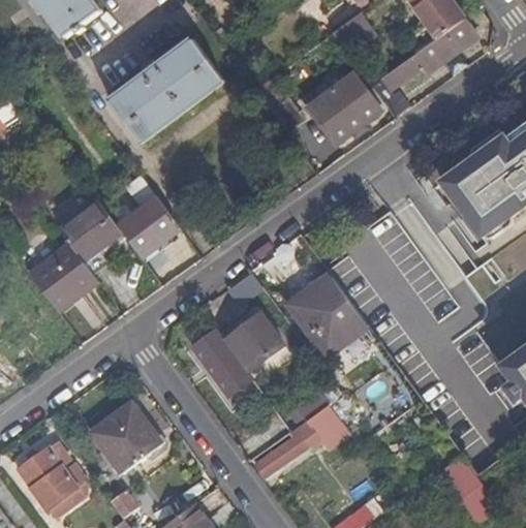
[(35,0),(64,38),(99,11),(90,0),(35,0)]
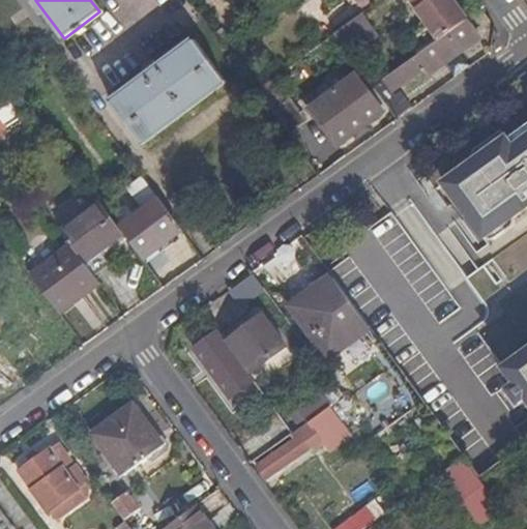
[(408,0),(436,39),(466,19),(451,0),(408,0)]
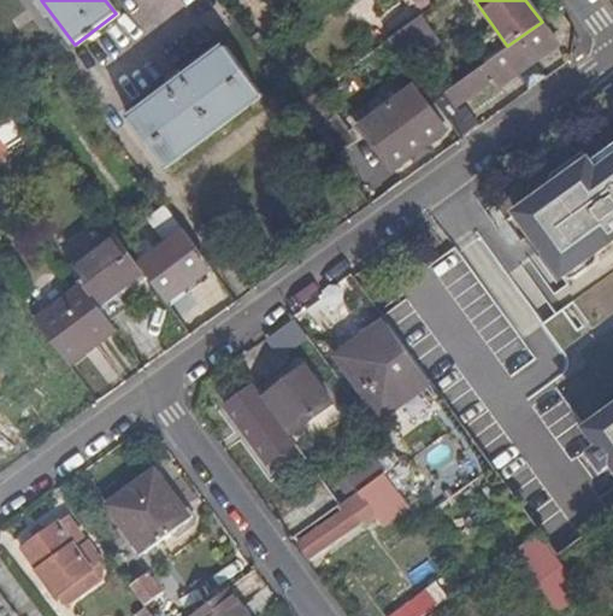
[(384,40),(400,59),(426,41),(412,19),(384,40)]
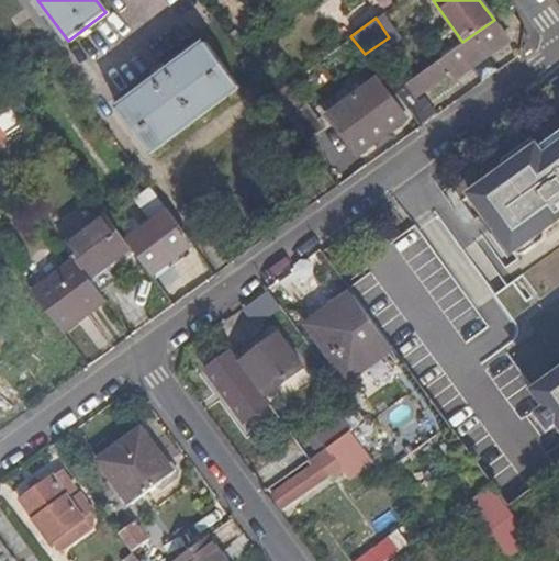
[(404,83),(411,92),(447,68),(454,77),(470,65),(470,62),(487,48),(490,54),(509,41),(494,20),(462,42),(404,83)]
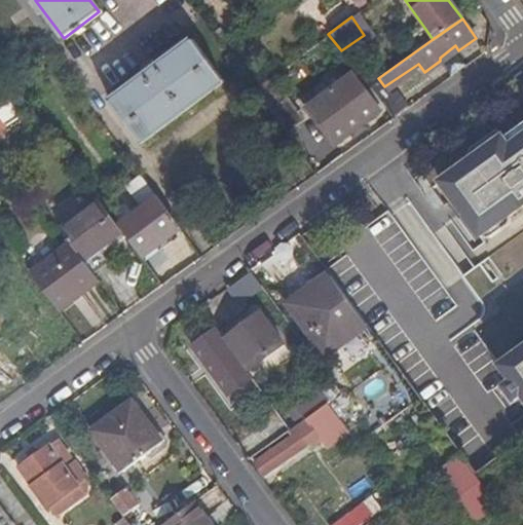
[(343,58),(345,55),(341,50),(328,34),(309,46),(327,70),(335,63),(343,58)]
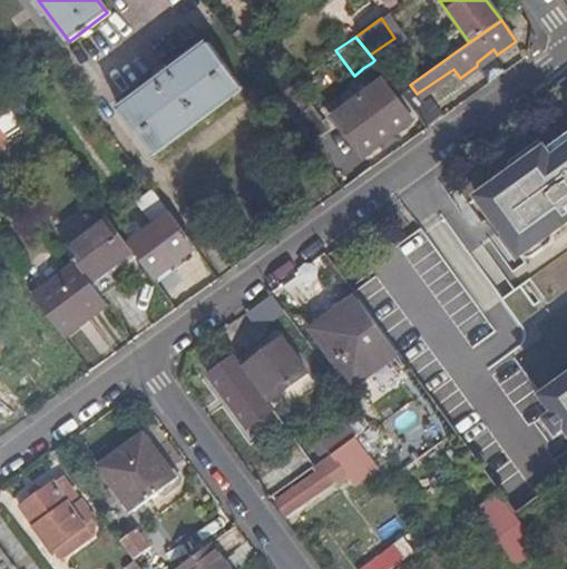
[(150,154),(240,88),(207,43),(117,109),(150,154)]
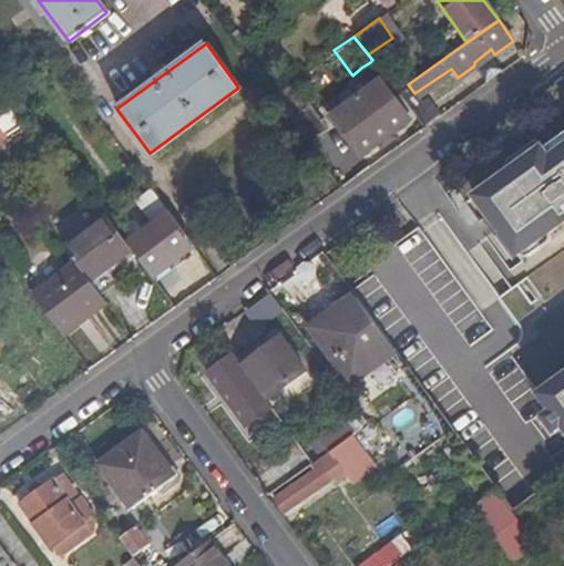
[(378,71),(370,62),(361,68),(369,78),(378,71)]
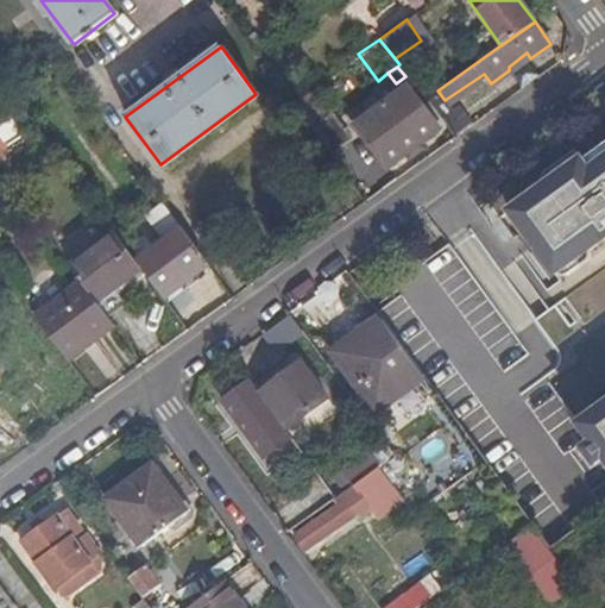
[(434,127),(442,121),(426,99),(418,105),(405,87),(354,125),(385,165),(402,152),(405,150),(414,144),(420,140),(435,129),(434,127)]
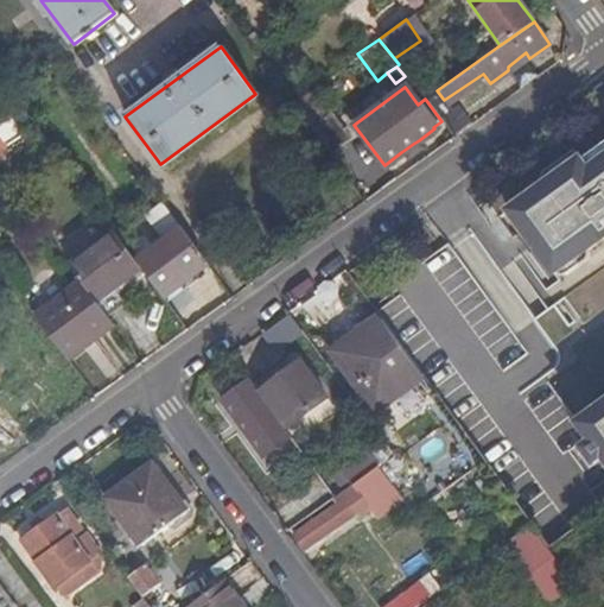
[(442,121),(456,140),(472,130),(458,111),(453,113),(444,100),(437,90),(425,99),(442,121)]
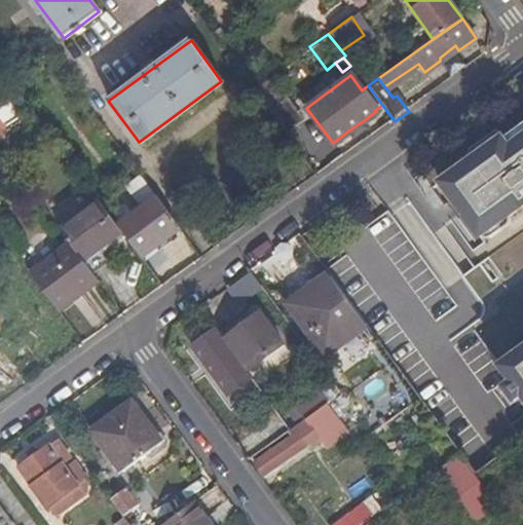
[(266,110),(287,139),(304,124),(284,97),(266,110)]
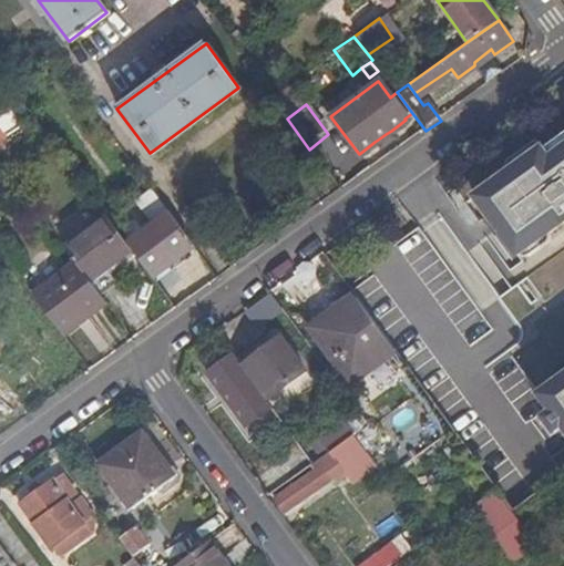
[(563,127),(540,146),(545,154),(563,140),(563,127)]
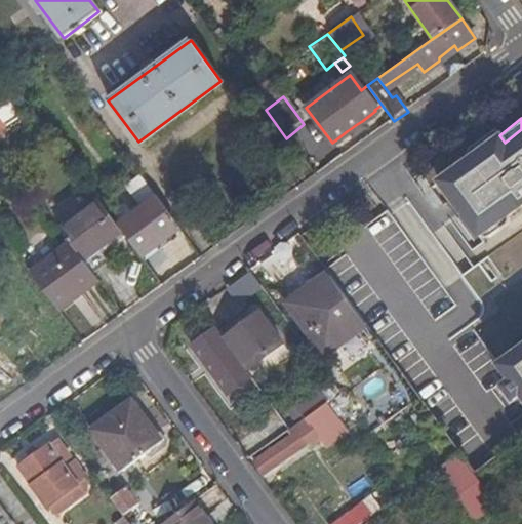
[(352,137),(366,127),(362,121),(357,124),(350,129),(347,131),(352,137)]
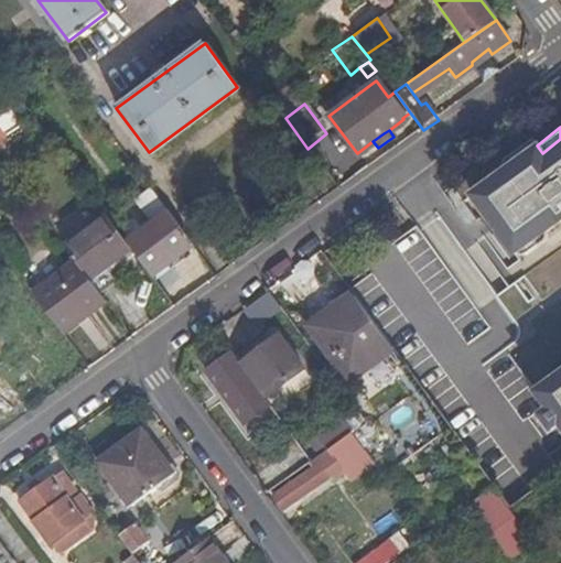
[(498,163),(499,170),(536,143),(530,138),(502,159),(498,163)]
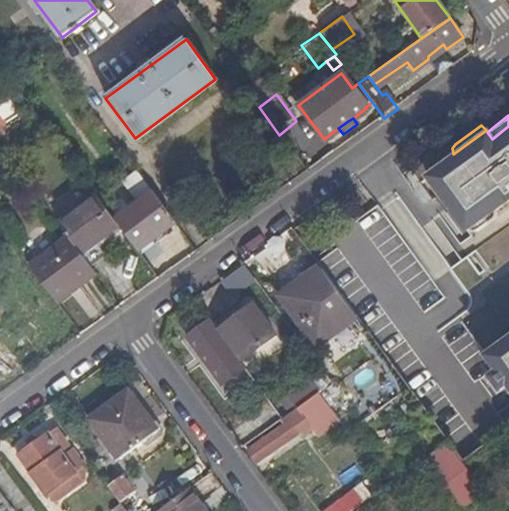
[(508,126),(492,139),(487,132),(486,130),(453,154),(424,175),(464,229),(466,228),(491,209),(506,198),(508,195),(508,126)]
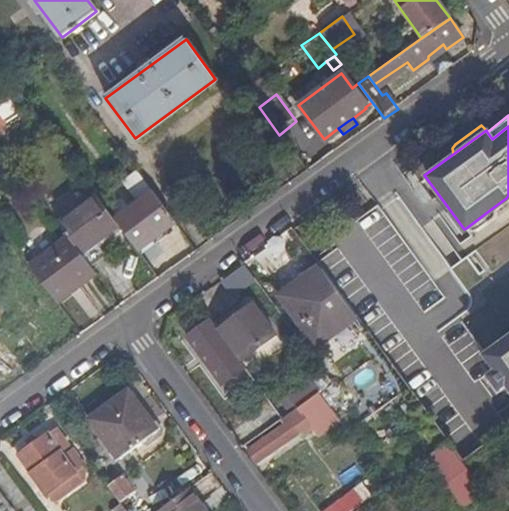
[(173,223),(150,191),(148,193),(141,183),(125,195),(132,205),(113,219),(117,225),(123,232),(136,250),(173,223)]
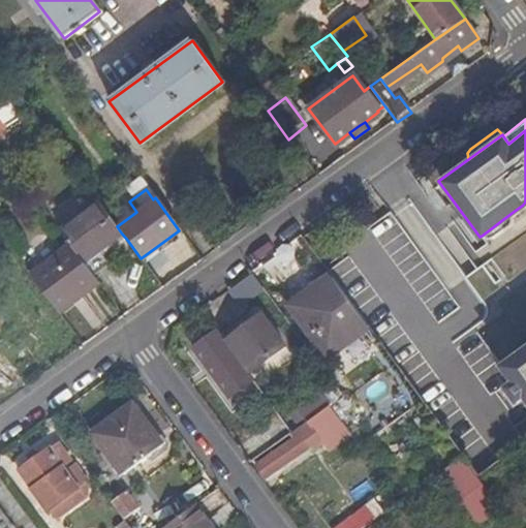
[(98,202),(58,230),(68,244),(81,261),(121,233),(117,226),(98,202)]
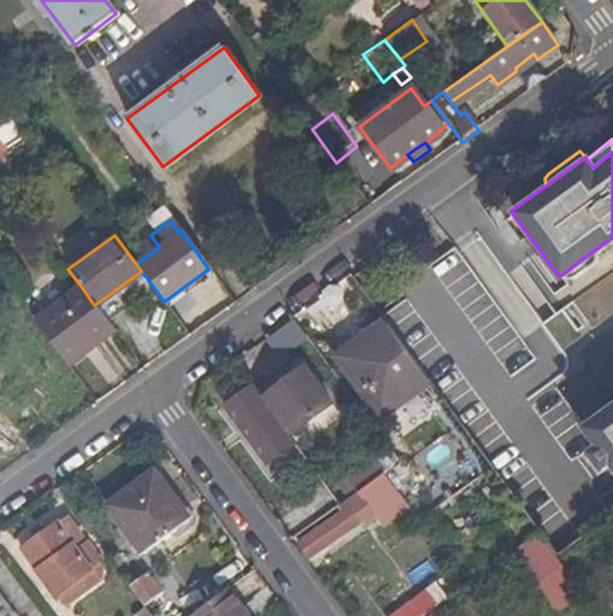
[(593,256),(591,252),(561,275),(564,276),(566,277),(570,277),(589,263),(593,259),(593,256)]
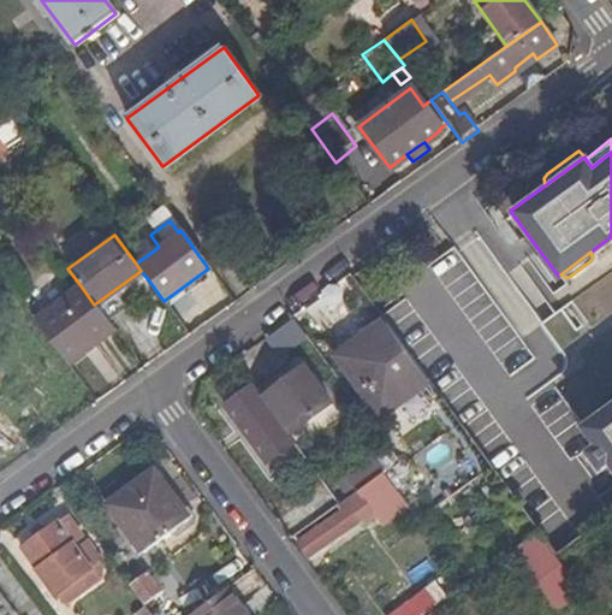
[(33,317),(66,361),(112,329),(94,305),(79,284),(33,317)]
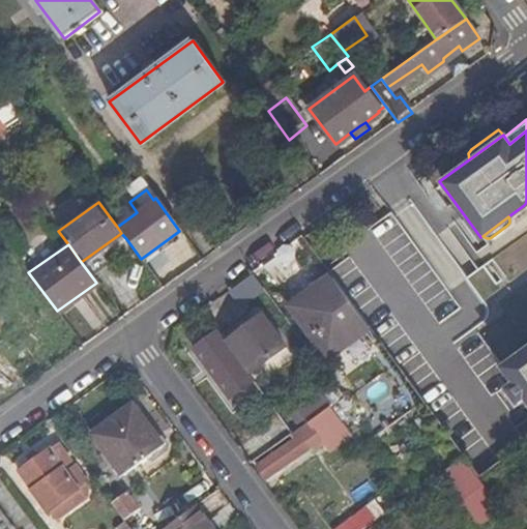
[(326,274),(285,305),(323,359),(328,356),(294,312),(311,300),(313,292),(329,278),(326,274)]
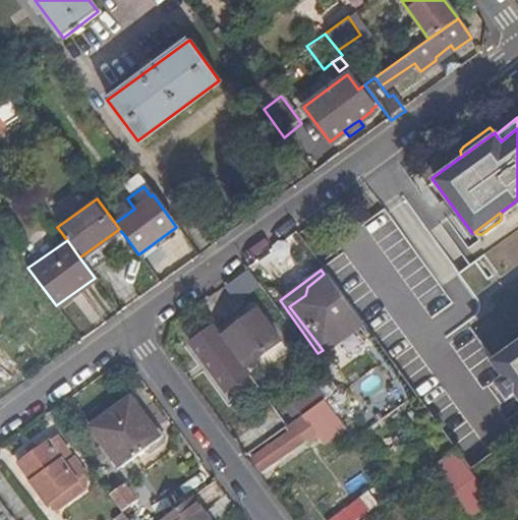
[(359,323),(324,274),(307,287),(305,295),(289,306),(323,350),(359,323)]
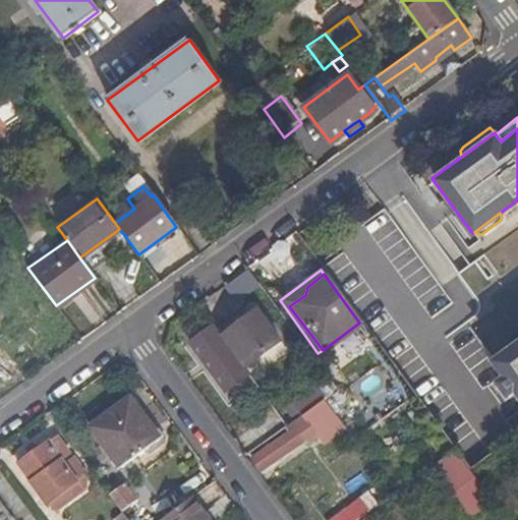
[(255,310),(242,321),(223,335),(245,365),(279,341),(255,310)]
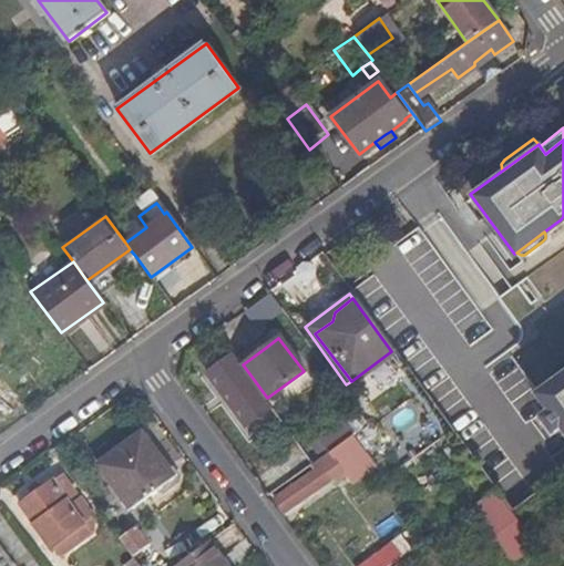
[(257,340),(233,358),(239,367),(243,364),(264,349),(257,340)]
